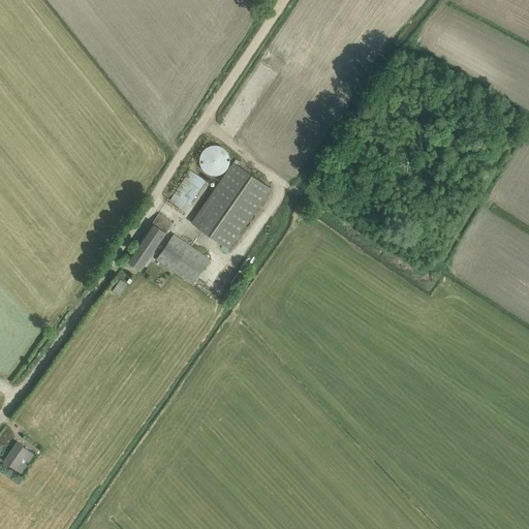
[(211,145),(207,147),(204,150),(203,151),(200,153),(200,155),(199,159),(199,161),(200,165),(201,168),(204,169),(205,172),(207,173),(210,175),(212,175),(215,175),(219,175),(221,174),(224,172),(227,168),(228,166),(229,163),(229,160),(229,157),(228,154),(227,152),(226,150),(224,148),(222,147),(219,146),(216,145),(213,145),(211,145)]
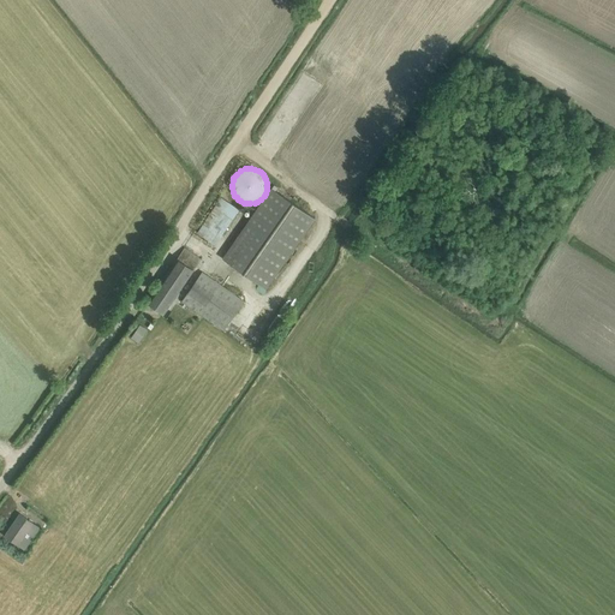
[(224,258),(266,288),(315,219),(272,189),(224,258)]
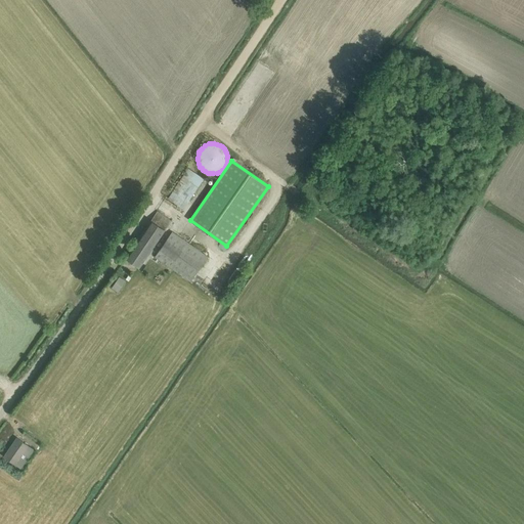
[(183,175),(199,186),(205,178),(189,168),(183,175)]
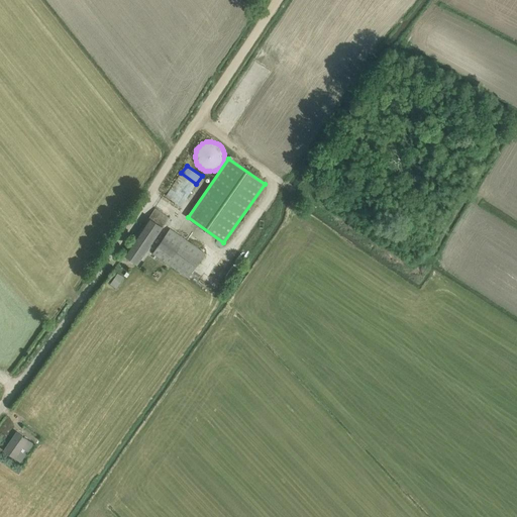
[(137,264),(169,217),(156,208),(124,254),(137,264)]
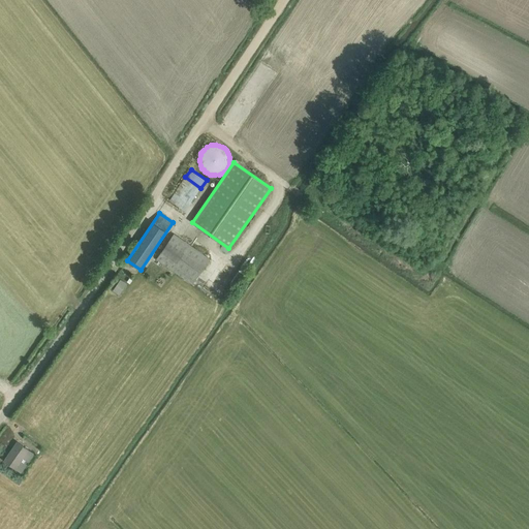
[(156,257),(194,284),(211,259),(173,234),(156,257)]
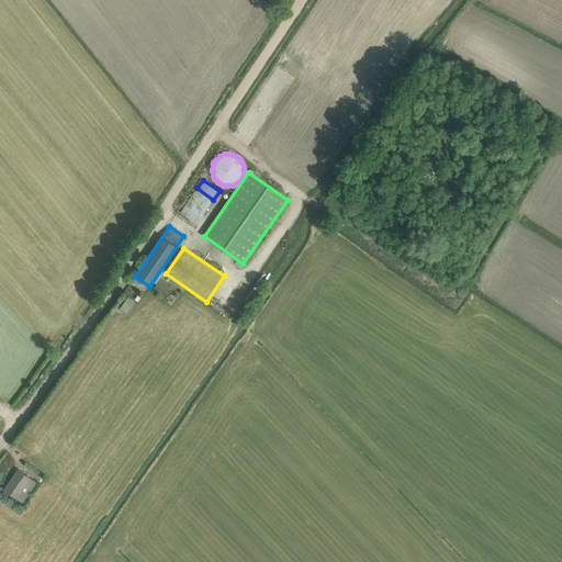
[(4,490),(17,498),(24,486),(30,491),(36,482),(19,470),(4,490)]
